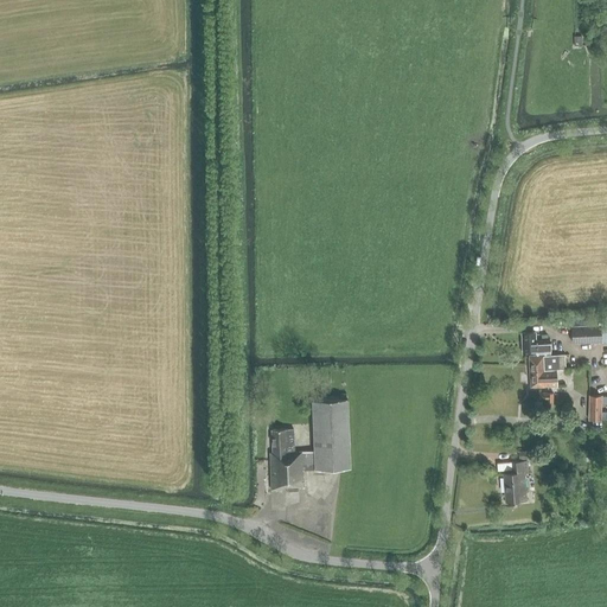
[(599,325),(598,318),(587,318),(587,325),(570,326),(572,344),(601,343),(600,325),(599,325)]
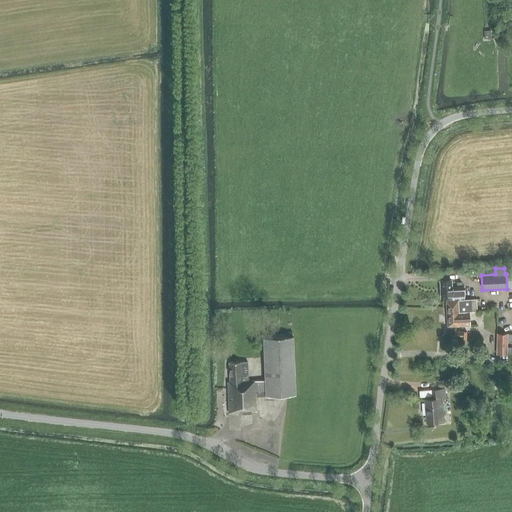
[(440,298),(454,297),(464,297),(463,287),(451,287),(451,280),(439,281),(440,298)]
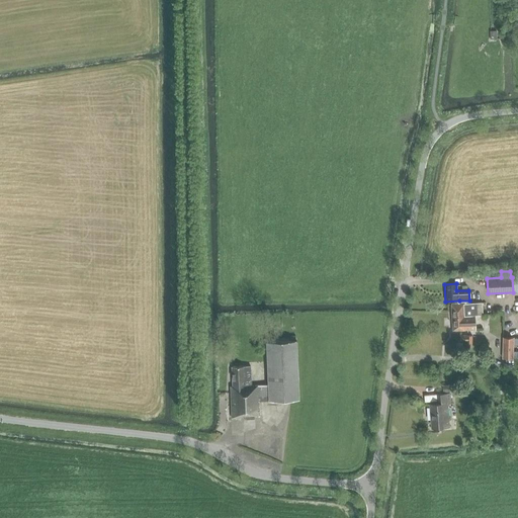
[(482,303),(462,304),(463,318),(475,317),(475,316),(483,316),(482,303)]
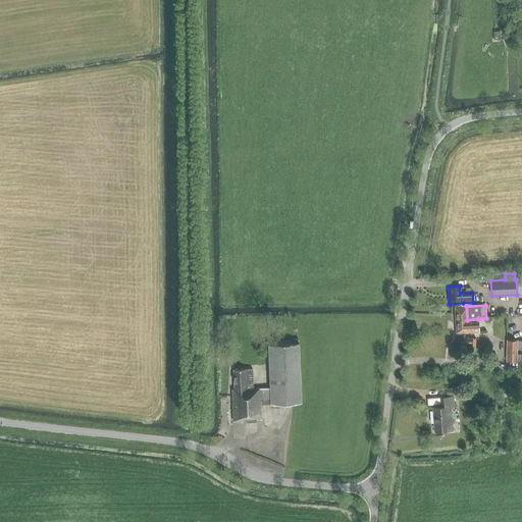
[(467,320),(466,306),(455,307),(456,333),(479,331),(478,319),(467,320)]
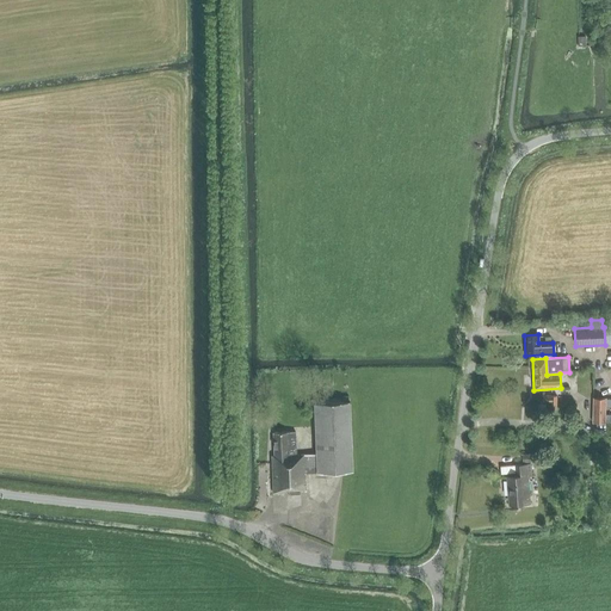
[(557,409),(557,396),(542,395),(542,402),(549,402),(549,409),(557,409)]
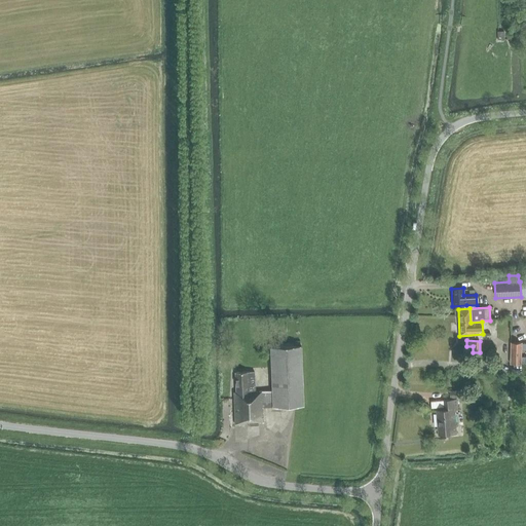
[(262,407),(303,406),(301,345),(300,345),(300,341),(294,341),(295,346),(270,347),(272,391),(255,391),(254,372),(235,372),(235,389),(233,389),(235,424),(248,424),(248,425),(258,424),(258,422),(263,422),(262,407)]
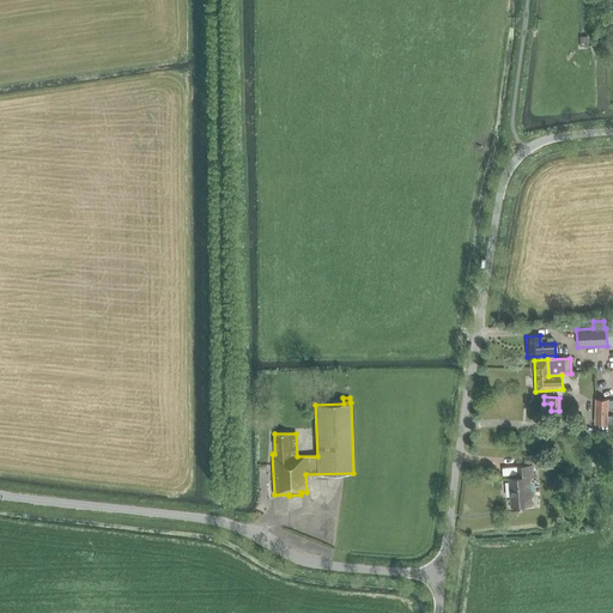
[(612,399),(594,399),(594,425),(612,425),(612,416),(607,417),(607,408),(612,408),(612,399)]
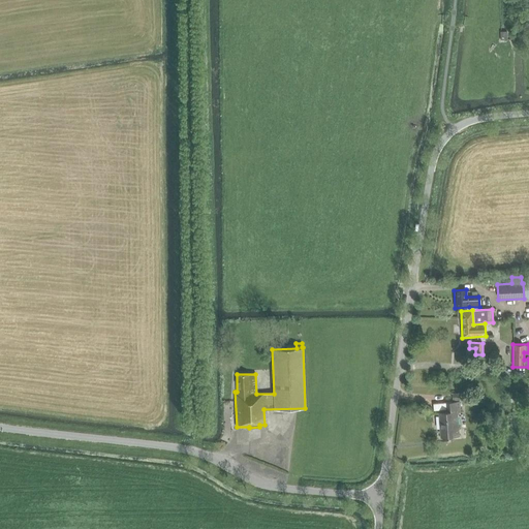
[(462,393),(452,393),(452,401),(462,400),(462,393)]
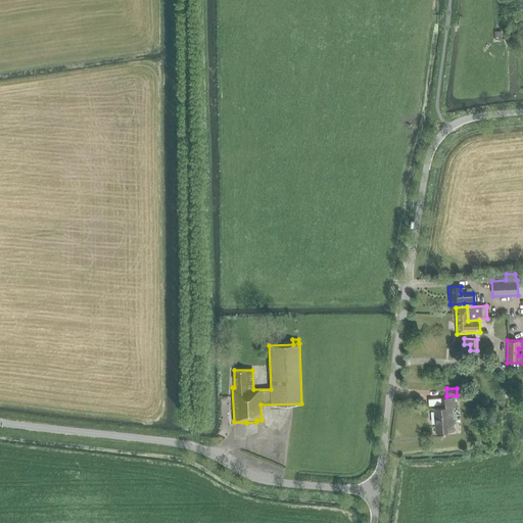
[(452,408),(455,407),(454,397),(440,398),(441,408),(433,409),(435,432),(454,431),(452,408)]
